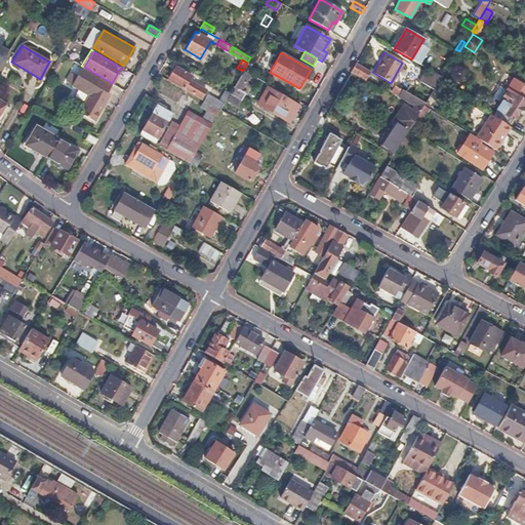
[(369,71),(356,64),(352,72),(364,80),(369,71)]
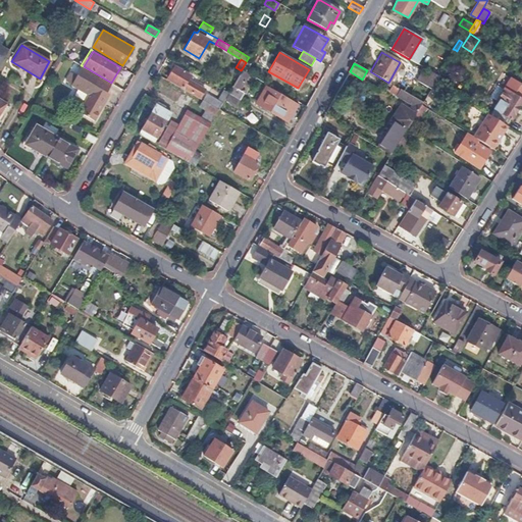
[(70,83),(69,83),(89,94),(77,111),(93,120),(101,105),(99,104),(106,92),(111,83),(84,66),(81,65),(75,73),(70,83)]
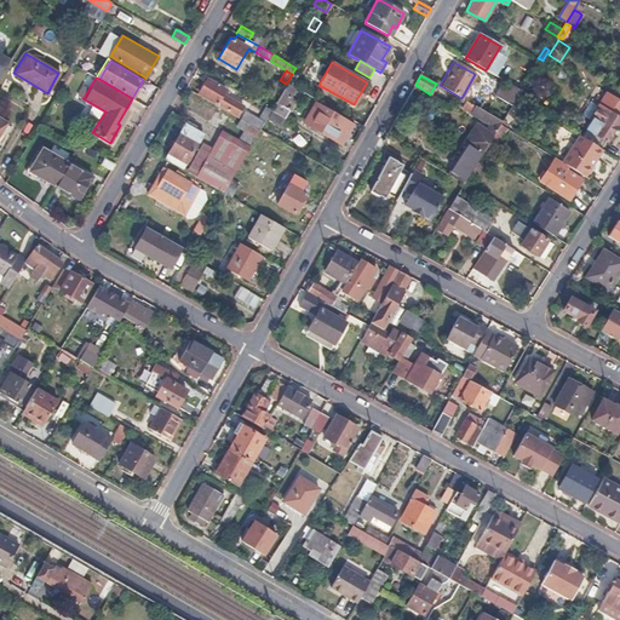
[(207,78),(199,92),(218,103),(217,104),(236,115),(241,107),(222,96),(225,89),(207,78)]
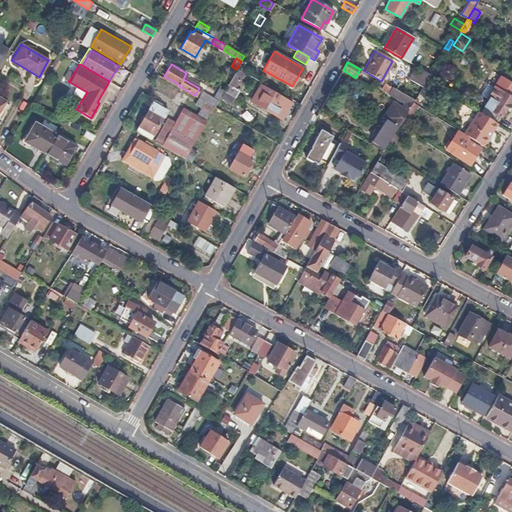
[(237,68),(236,69),(233,74),(241,78),(245,73),(239,69),(237,68)]
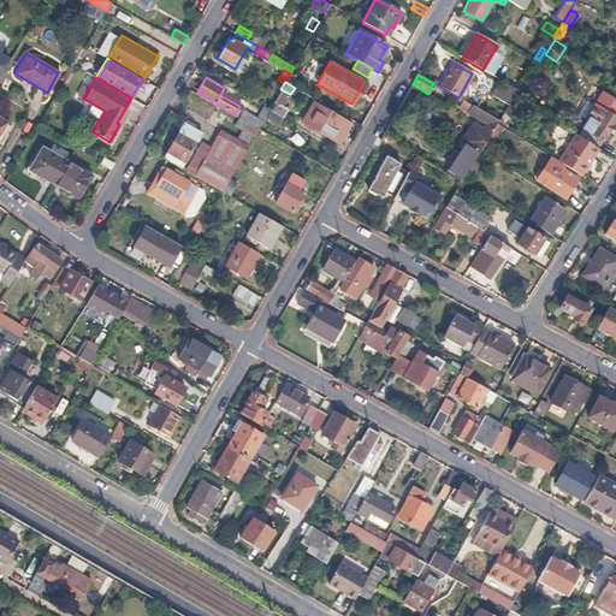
[(89,87),(83,83),(77,94),(83,98),(89,87)]
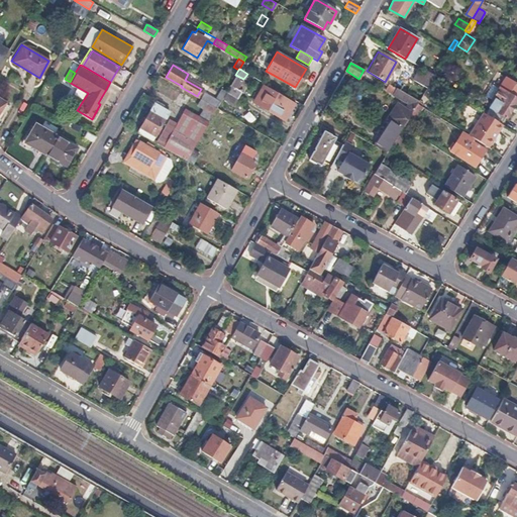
[(417,71),(413,79),(428,87),(432,80),(435,76),(425,70),(423,74),(417,71)]
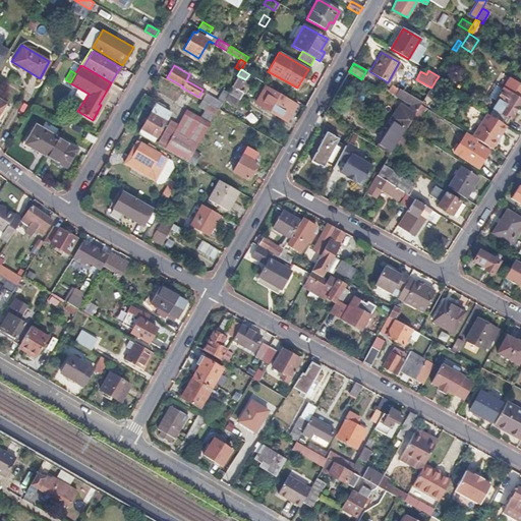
[(245,79),(237,75),(231,85),(239,90),(245,79)]
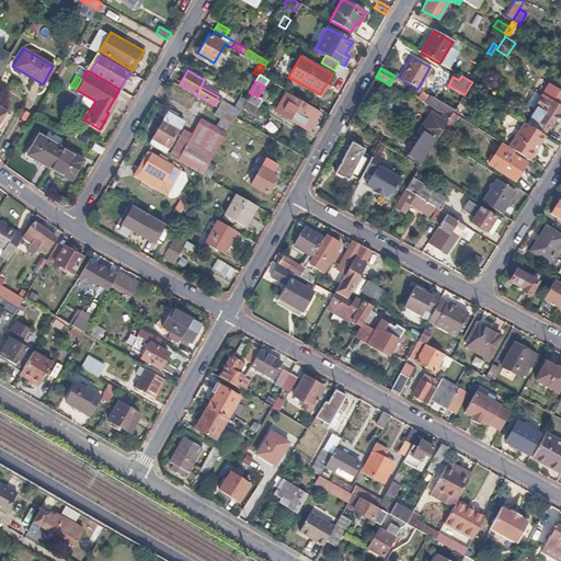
[(439,118),(436,117),(409,161),(419,167),(422,162),(437,137),(443,128),(453,113),(455,110),(418,89),(416,91),(421,93),(419,98),(426,102),(425,103),(443,113),(439,118)]
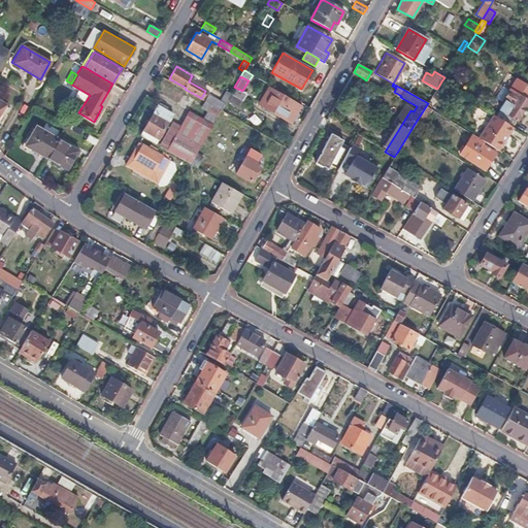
[(299,106),(268,88),(259,105),(290,123),(299,106)]
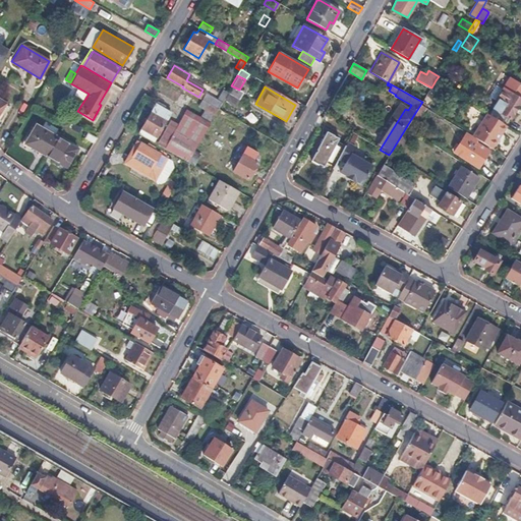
[(496,98),(498,99),(493,108),(494,108),(488,115),(504,124),(508,118),(510,119),(520,100),(520,99),(503,88),(496,98)]
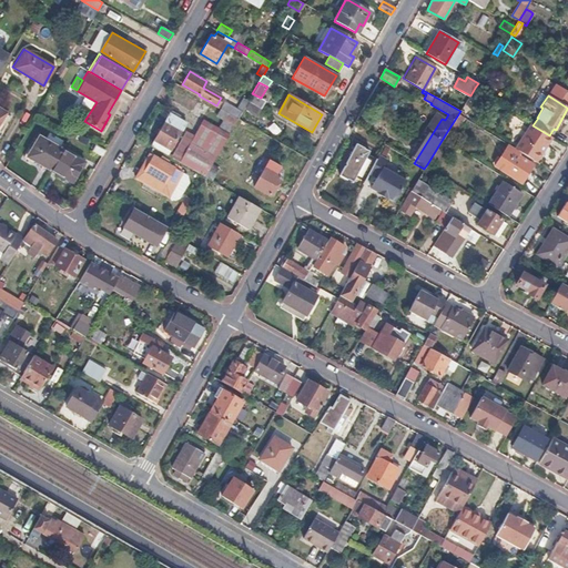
[(249,100),(243,98),(239,105),(243,109),(249,100)]
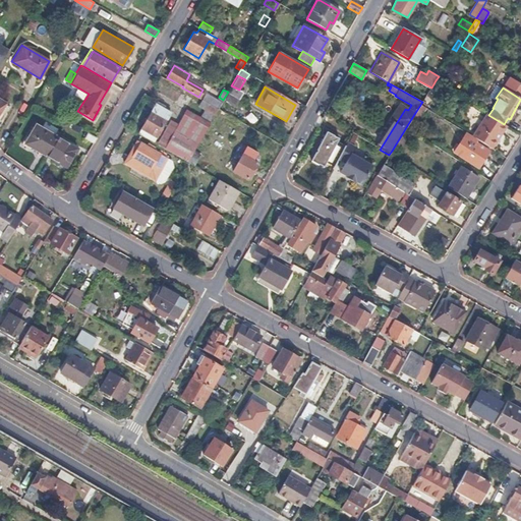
[(108,94),(106,92),(99,104),(101,105),(108,94)]
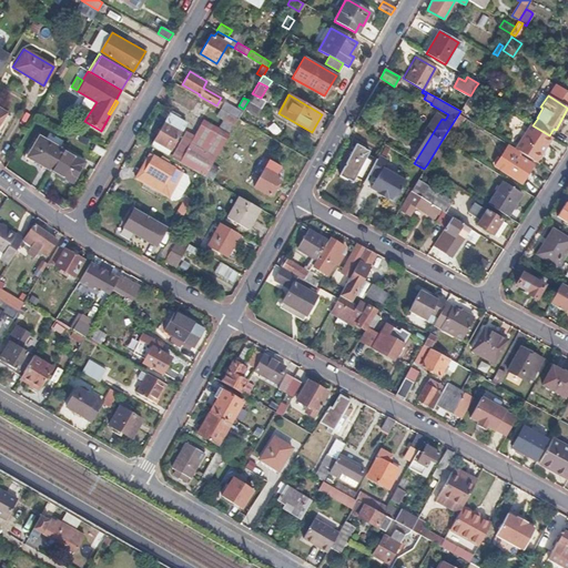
[(220,104),(217,107),(220,108),(237,118),(241,113),(223,103),(222,105),(220,104)]
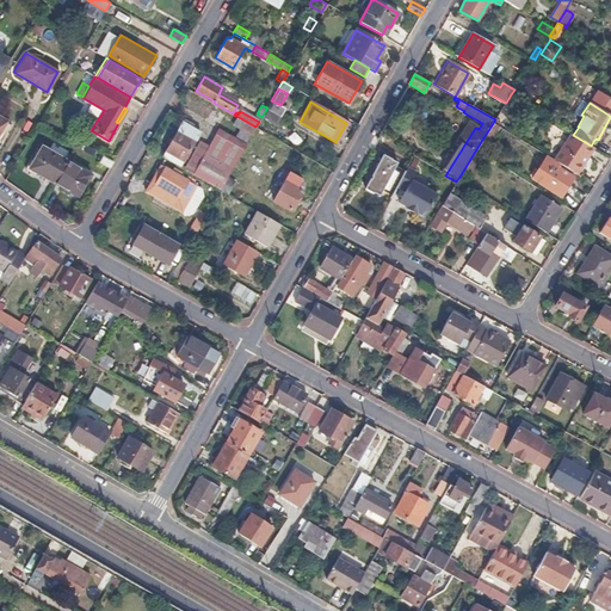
[(210,141),(203,136),(184,168),(192,173),(193,172),(221,187),(228,176),(255,127),(236,116),(233,123),(240,127),(235,136),(218,128),(210,141)]
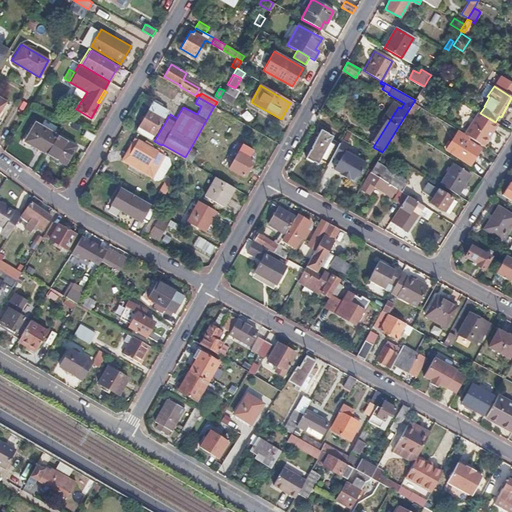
[(155,98),(153,101),(162,106),(164,103),(155,98)]
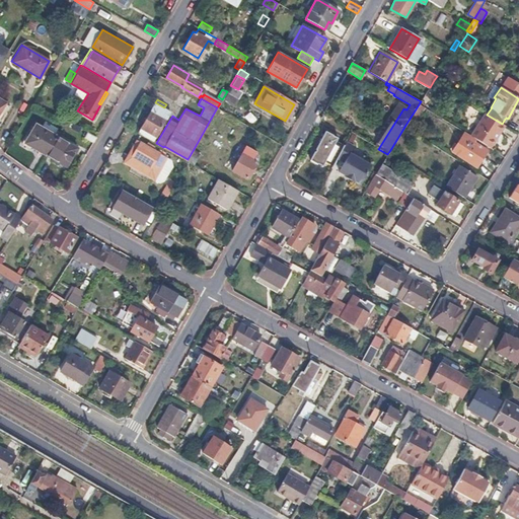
[(164,107),(155,102),(138,132),(152,141),(170,112),(164,107)]
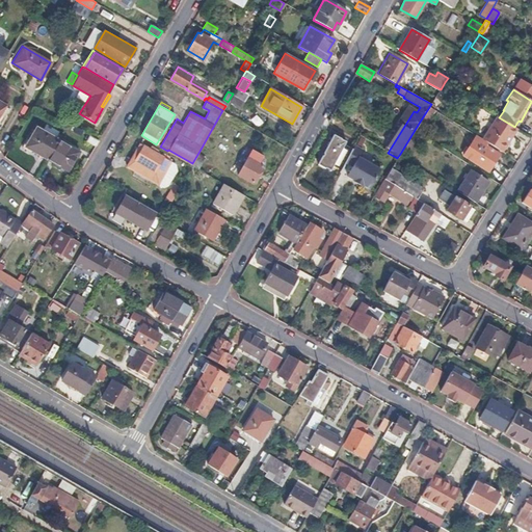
[(432,108),(429,107),(420,122),(424,125),(429,115),(428,115),(432,108)]
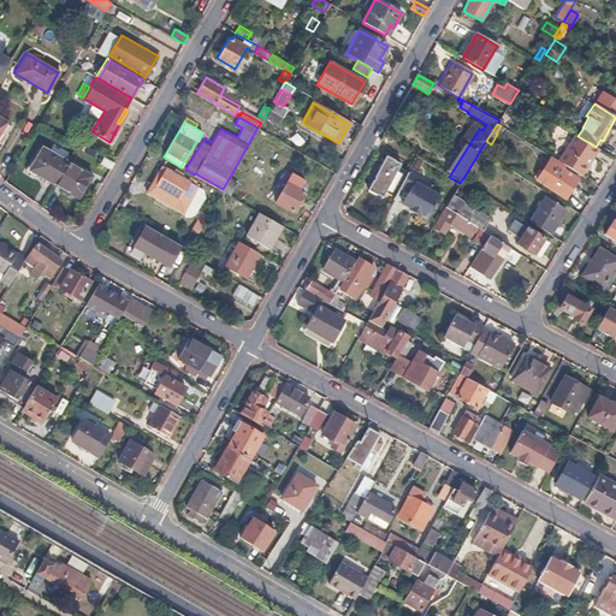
[(578,136),(574,134),(557,161),(579,175),(596,147),(578,136)]
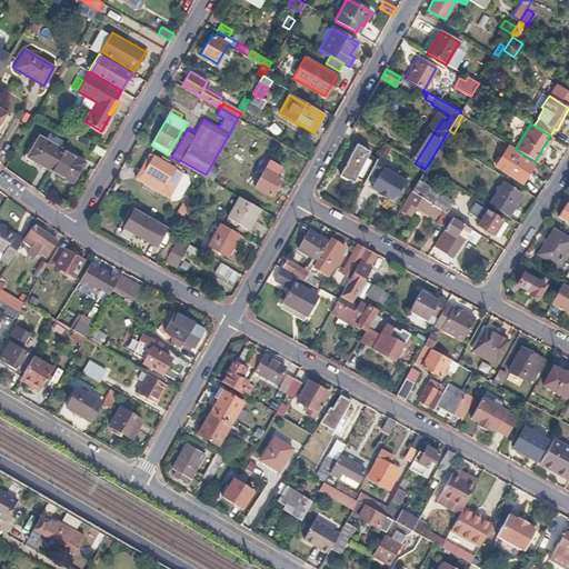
[(61,149),(39,136),(27,157),(49,169),(61,149)]
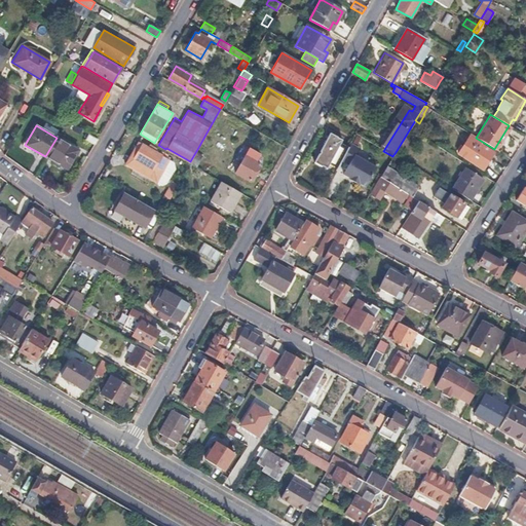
[(97,140),(88,135),(85,140),(94,145),(97,140)]
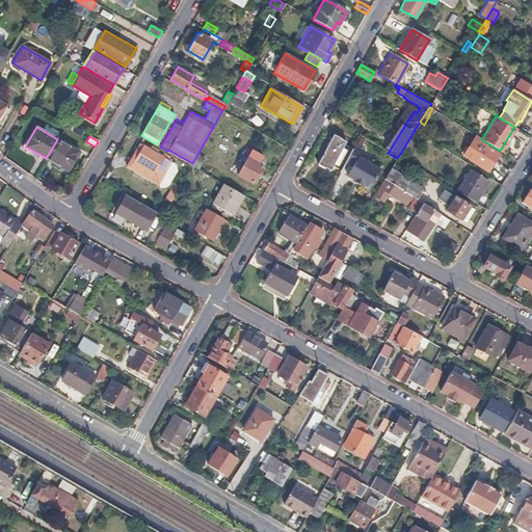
[(333,144),(330,143),(317,166),(328,174),(330,169),(333,166),(341,170),(346,161),(349,154),(342,150),(343,147),(345,143),(334,136),(331,140),(335,142),(333,144)]
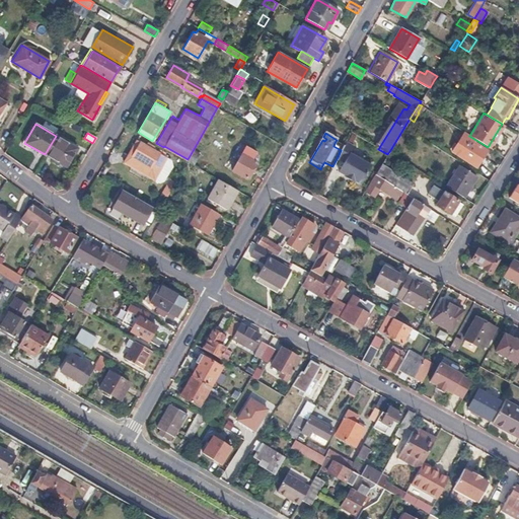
[(469,136),(464,133),(452,152),(476,167),(487,150),(486,150),(488,147),(469,136)]
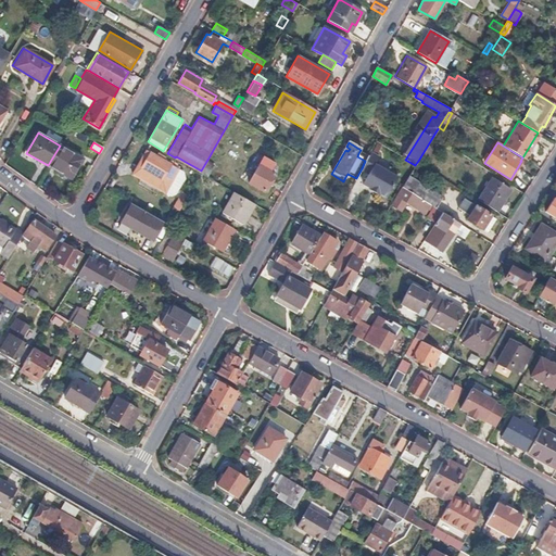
[(83,159),(60,146),(48,165),(70,179),(83,159)]
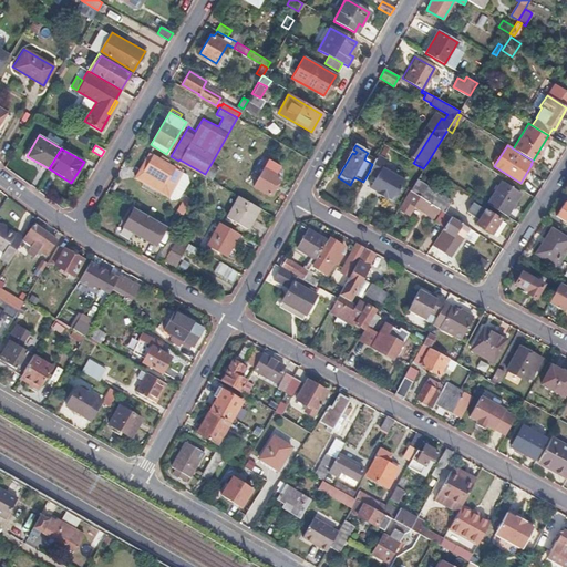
[(145,168),(140,165),(133,175),(167,195),(182,171),(167,163),(169,160),(164,156),(163,160),(153,154),(145,168)]
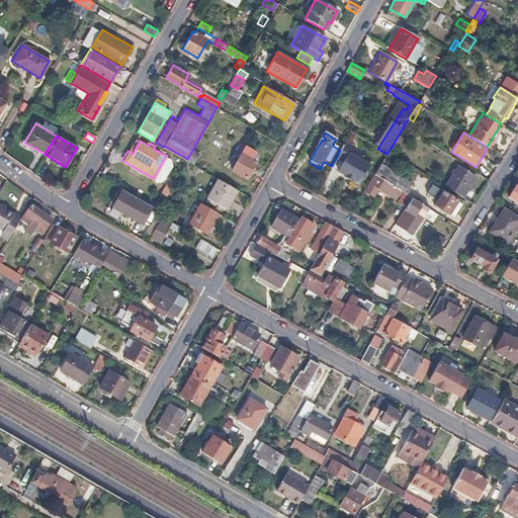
[(337,157),(343,161),(338,171),(344,175),(343,176),(351,181),(352,180),(359,184),(370,165),(349,153),(353,145),(345,141),(342,147),(340,150),(337,157)]
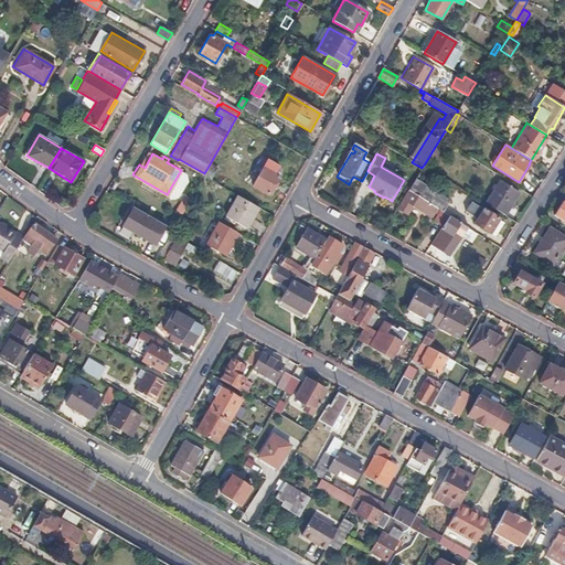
[(255,173),(253,176),(256,178),(253,184),(268,194),(279,176),(275,173),(279,166),(267,159),(264,164),(257,161),(251,171),(255,173)]
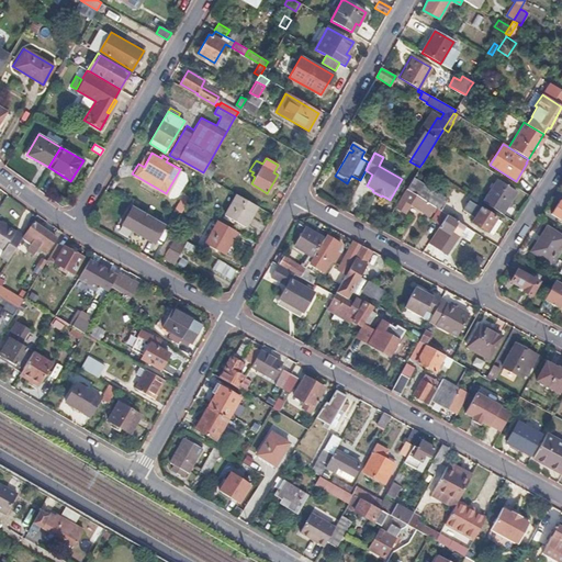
[(216,166),(210,161),(203,172),(202,173),(210,178),(216,166)]
